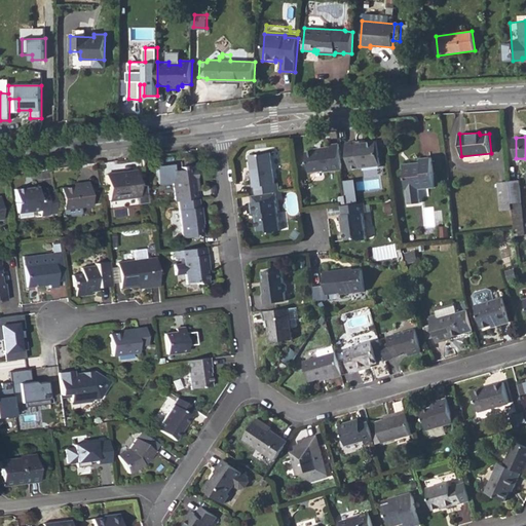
[(349,170),(380,166),(377,142),(359,144),(358,140),(345,142),(349,170)]
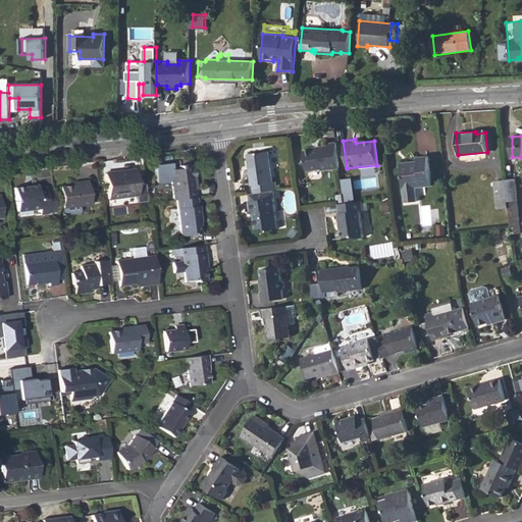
[(306,170),(320,168),(321,169),(340,167),(336,142),(327,143),(327,145),(317,146),(318,148),(303,150),(306,170)]
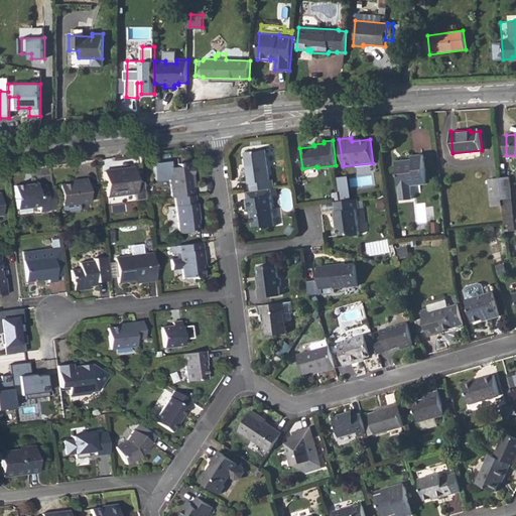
[(244,151),(248,183),(249,183),(250,189),(273,186),(272,178),(269,178),(265,148),(244,151)]
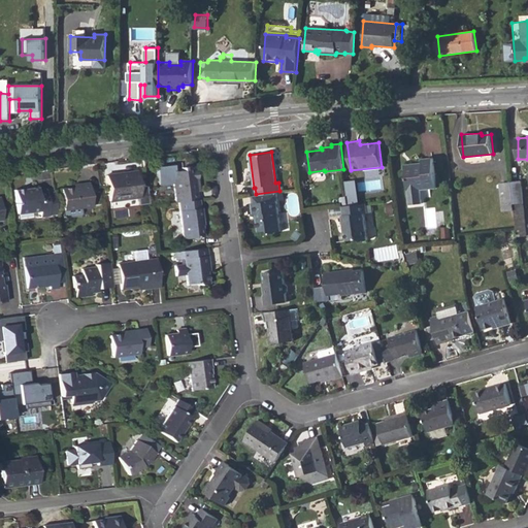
[(421,189),(437,187),(434,158),(424,159),(424,162),(406,164),(408,190),(410,204),(422,203),(421,189)]
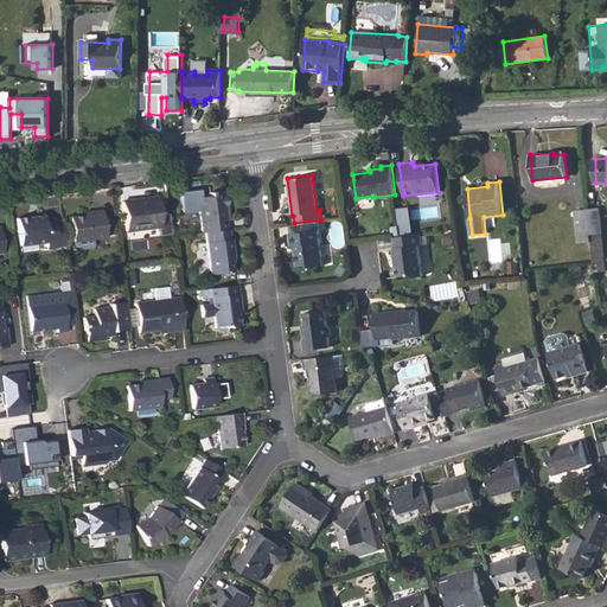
[(225,219),(223,203),(219,203),(218,196),(217,189),(206,191),(206,195),(195,196),(199,231),(202,230),(224,228),(222,219),(225,219)]
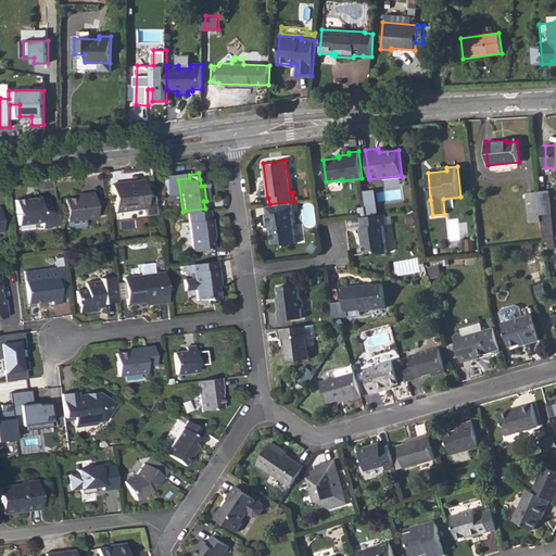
[(141,179),(109,184),(113,211),(146,206),(141,179)]
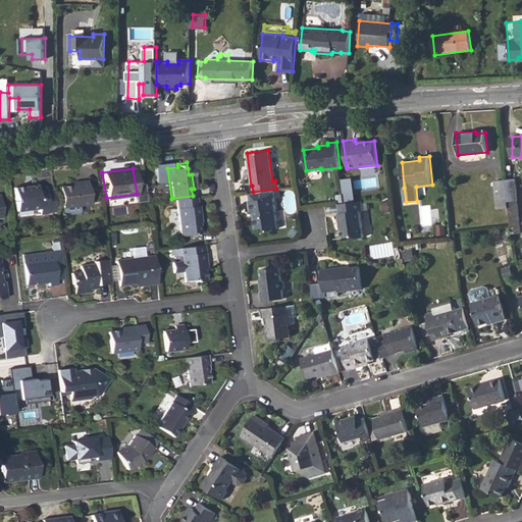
[(510,223),(511,233),(520,232),(515,178),(506,179),(508,207),(510,223)]
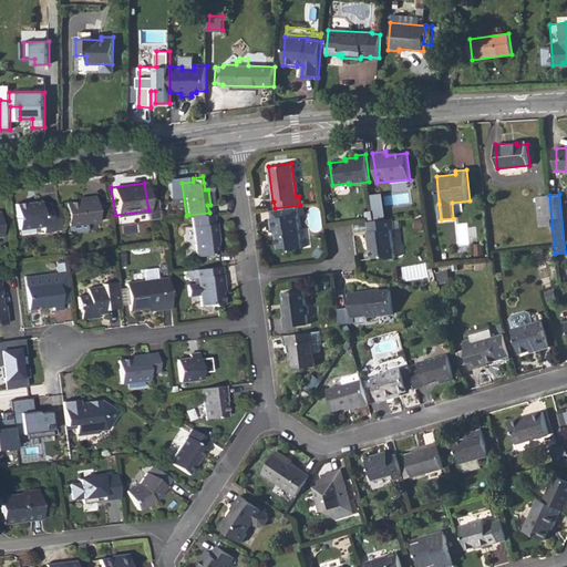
[(98,220),(94,195),(83,196),(83,199),(78,200),(78,199),(76,199),(63,200),(66,224),(68,229),(70,232),(84,230),(86,227),(85,222),(98,220)]
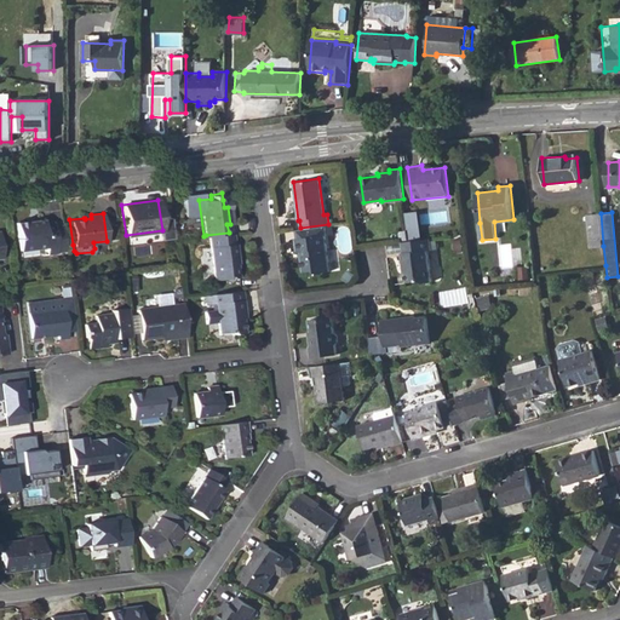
[(591,247),(603,246),(601,213),(587,214),(591,247)]
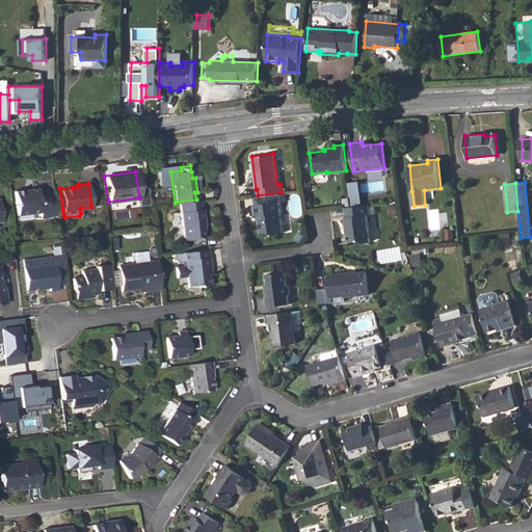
[(16,214),(38,211),(38,217),(47,216),(47,213),(55,212),(53,190),(44,191),(44,190),(36,191),(35,187),(28,188),(29,190),(23,191),(22,189),(12,190),(16,214)]
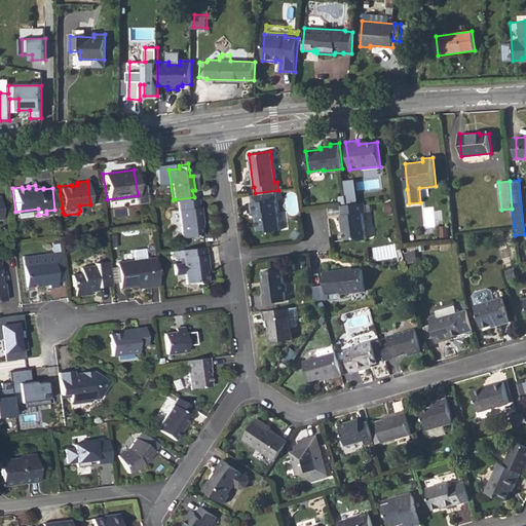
[(279,229),(275,199),(279,198),(278,190),(255,193),(251,194),(252,202),(251,202),(252,213),(256,213),(257,218),(255,218),(257,230),(265,230),(267,231),(279,229)]
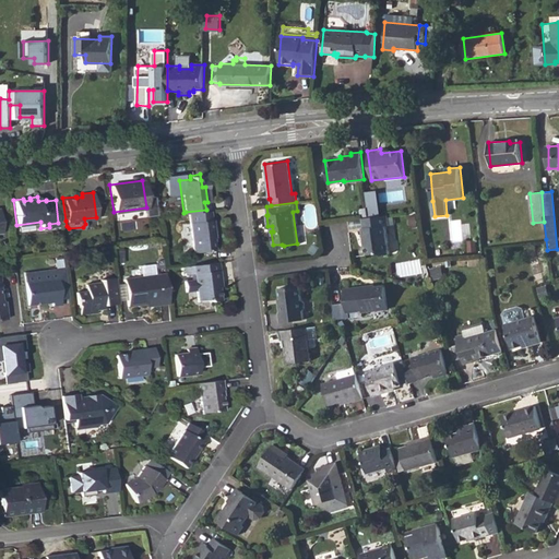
[(214,248),(211,219),(209,219),(207,210),(206,210),(186,212),(190,251),(214,248)]
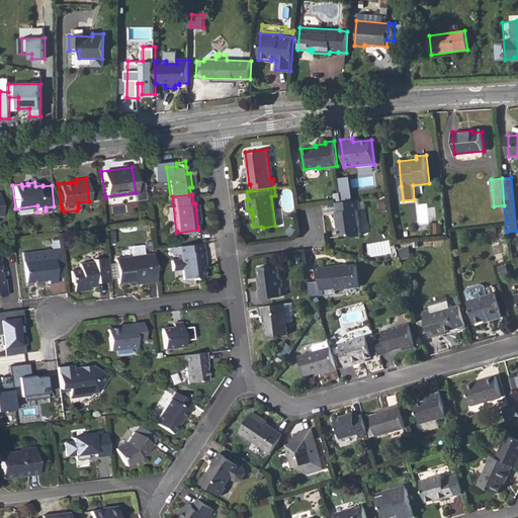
[(337,220),(339,235),(352,233),(354,235),(360,234),(357,207),(360,207),(358,198),(342,200),(335,201),(336,209),(334,209),(335,221),(337,220)]
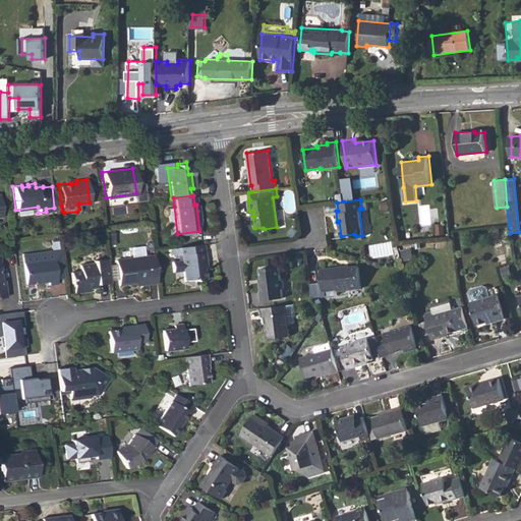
[(112,227),(104,228),(105,237),(113,236),(112,227)]
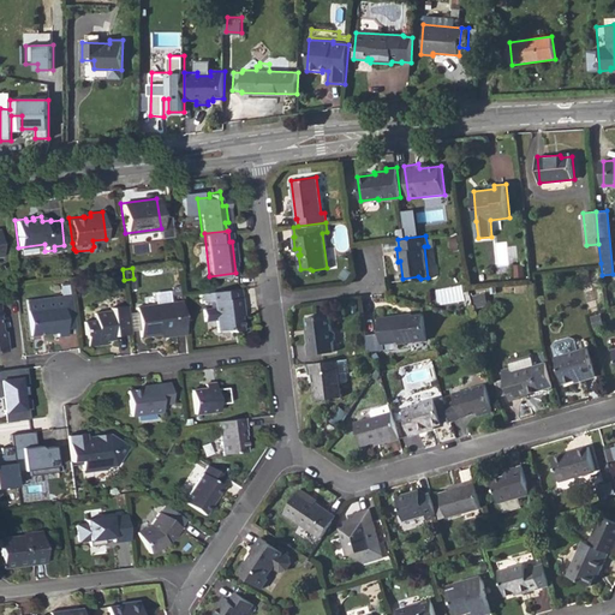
[(210,300),(215,330),(227,328),(228,330),(240,329),(237,308),(239,308),(238,296),(237,287),(202,292),(203,300),(210,300)]
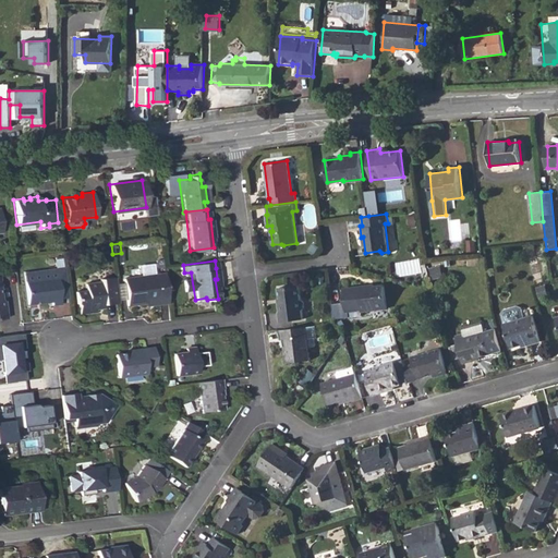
[(64,267),(24,273),(25,281),(56,277),(58,299),(68,298),(64,267)]
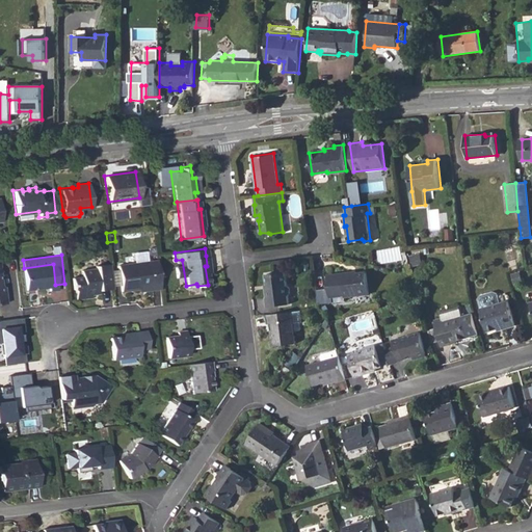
[(156,260),(117,264),(121,290),(141,288),(141,290),(159,288),(156,260)]
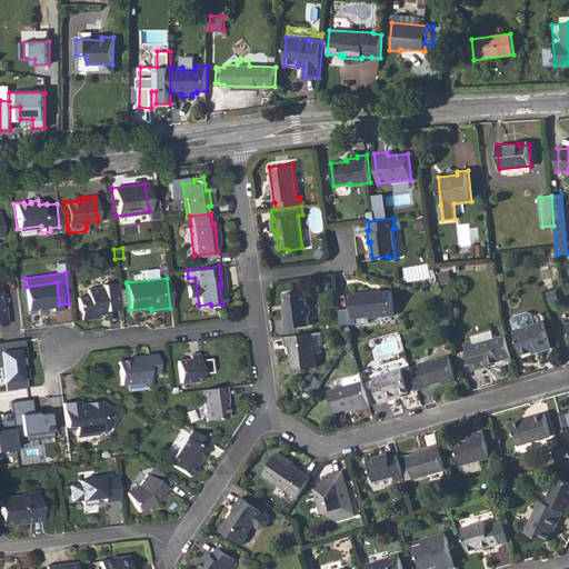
[(95,312),(103,311),(103,309),(120,307),(117,281),(99,283),(100,287),(85,289),(86,296),(75,297),(77,309),(79,310),(80,319),(96,317),(95,312)]
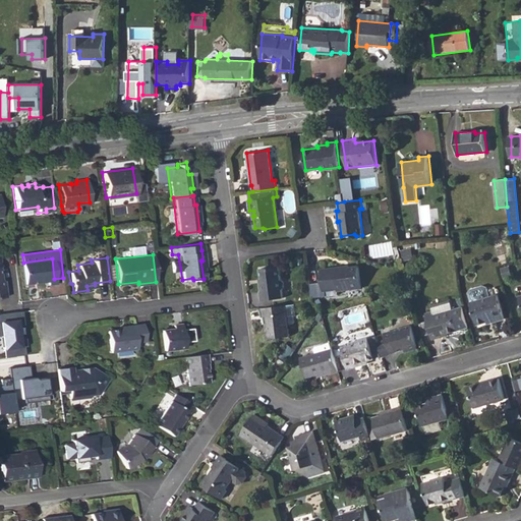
[(52,258),(23,263),(25,283),(45,281),(46,284),(55,283),(54,279),(52,258)]
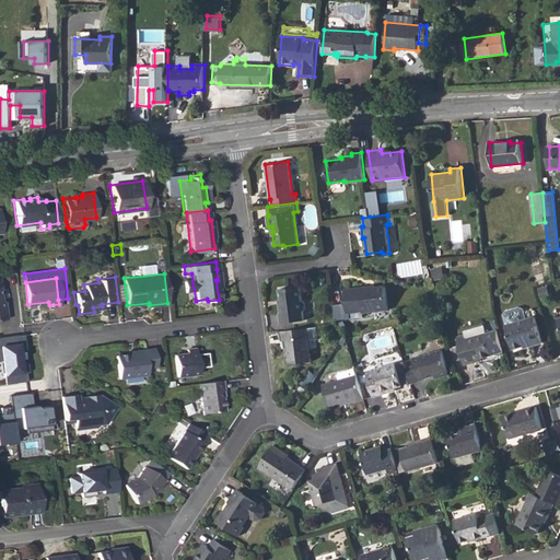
[(368,286),(343,288),(346,311),(362,310),(361,311),(387,308),(384,284),(368,287),(368,286)]
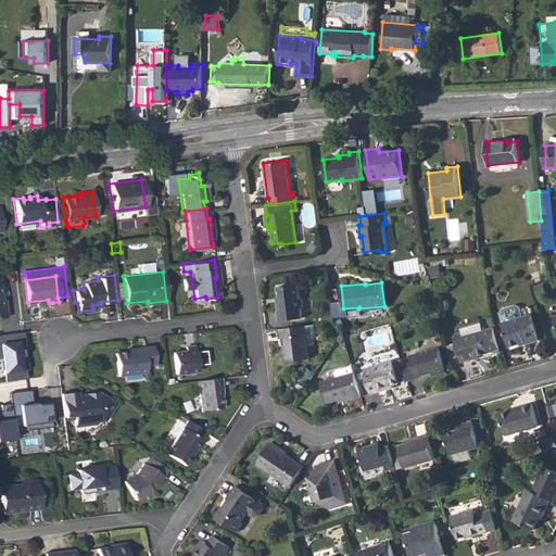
[(277,320),(301,317),(300,308),(301,307),(301,300),(299,299),(297,285),(276,288),(278,302),(277,302),(278,311),(276,311),(277,320)]
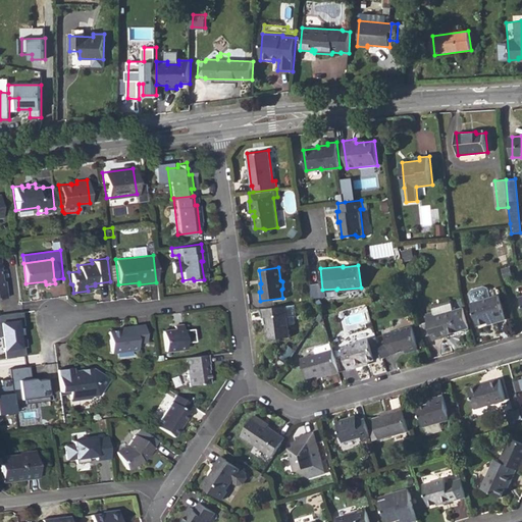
[(471,302),(477,324),(486,322),(493,320),(494,322),(505,319),(498,295),(489,297),(486,288),(483,285),(470,289),(468,292),(471,302)]
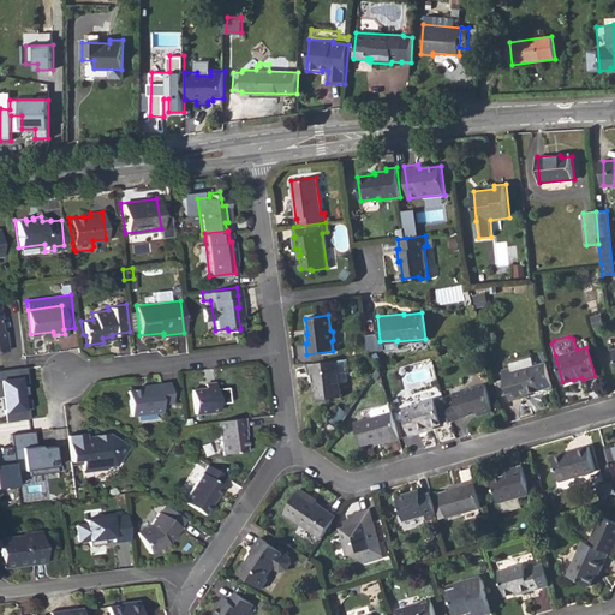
[(341,395),(336,359),(308,363),(310,372),(314,372),(315,386),(314,386),(315,398),(341,395)]
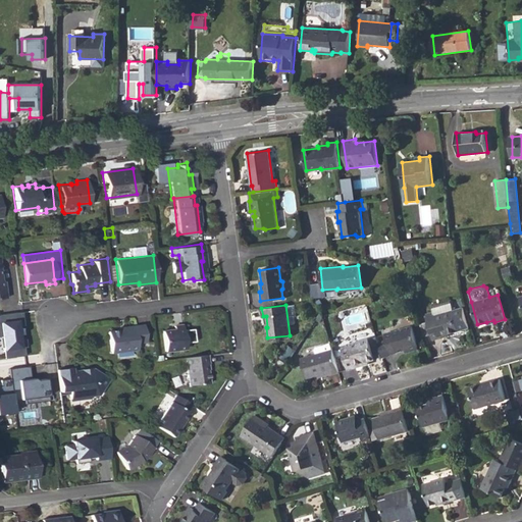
[(440,335),(470,327),(464,306),(433,314),(432,311),(425,313),(433,340),(440,337),(440,335)]
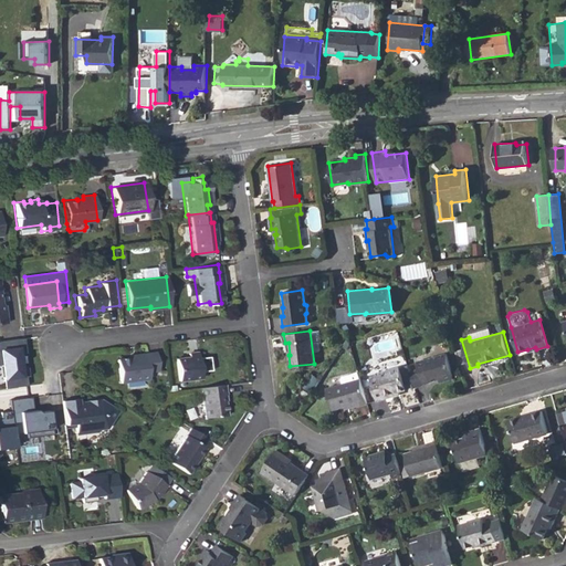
[(21,346),(0,348),(0,360),(4,388),(29,386),(21,346)]
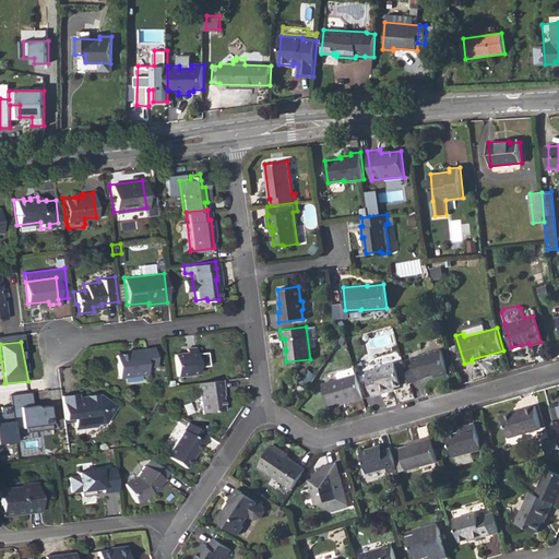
[(118,377),(145,373),(145,368),(156,366),(153,347),(132,349),(132,353),(115,355),(118,377)]
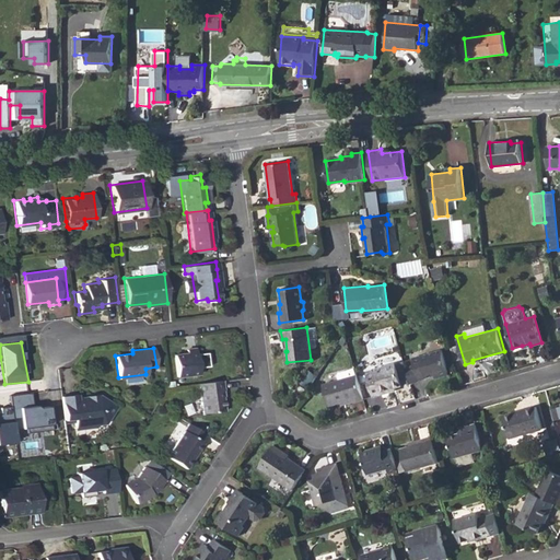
[(186,353),(172,356),(175,377),(197,374),(194,349),(185,350),(186,353)]
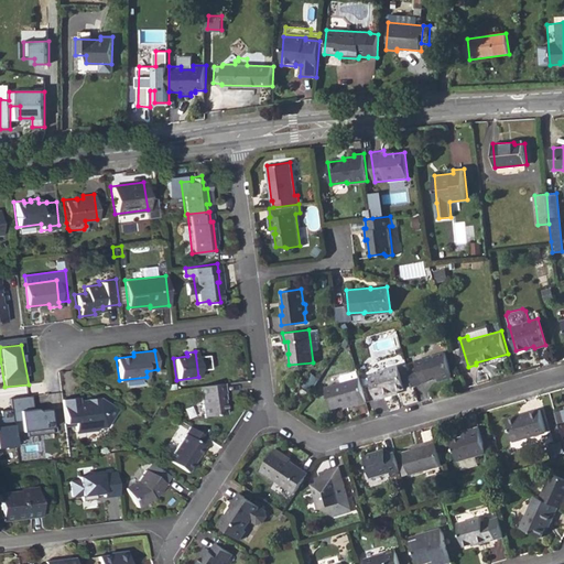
[(421,382),(442,377),(443,379),(452,377),(445,353),(415,360),(421,382)]
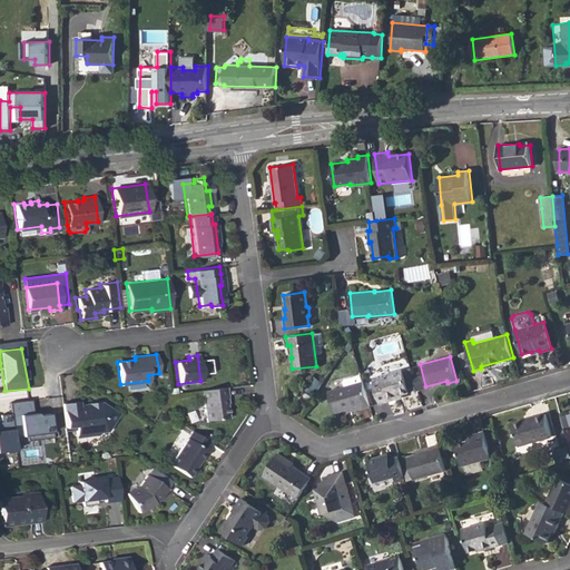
[(380,402),(390,399),(389,396),(403,392),(410,391),(403,367),(382,373),(383,376),(373,380),(380,402)]
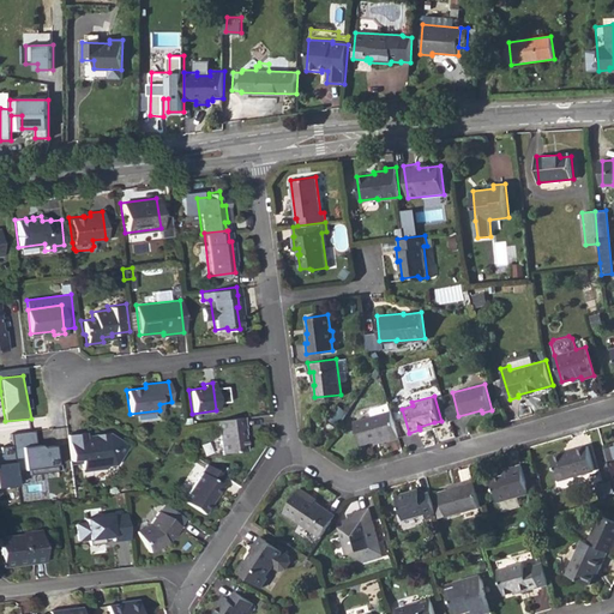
[(372,414),(391,409),(390,402),(372,405),(371,408),(372,414)]
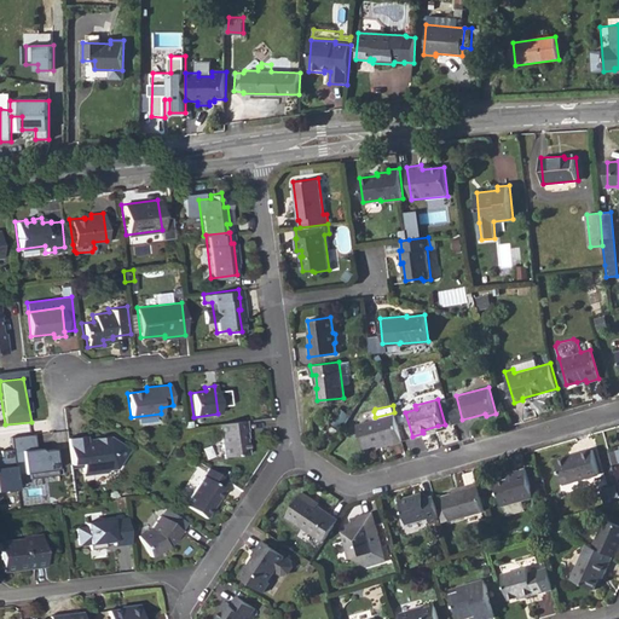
[(394,412),(356,422),(363,447),(389,440),(391,444),(403,440),(394,412)]
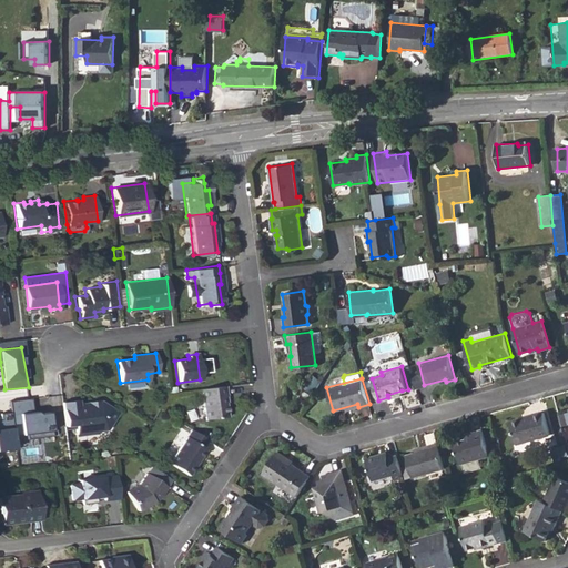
[(201,388),(205,419),(226,417),(223,395),(226,394),(225,385),(201,388)]
